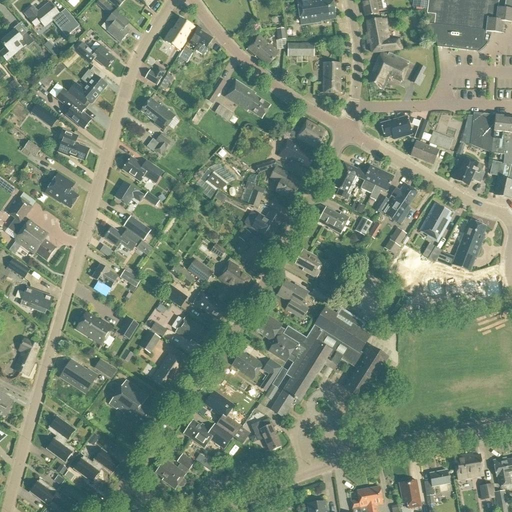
[(106,0),(118,10),(125,2),(122,0),(106,0)]
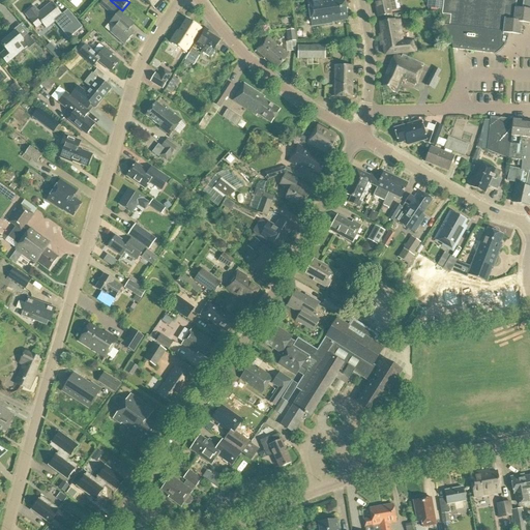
[(165,0),(144,0),(155,10),(165,0)]
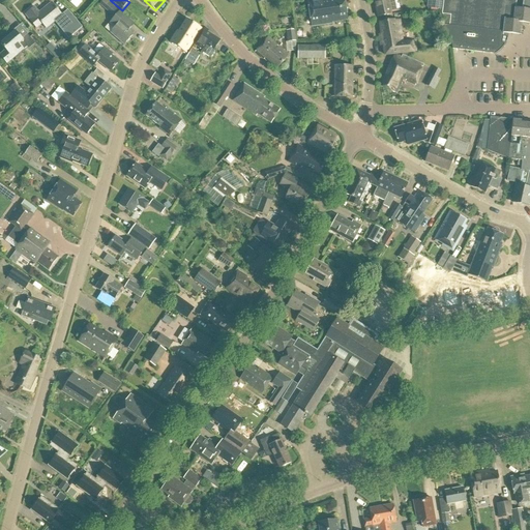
[(344,0),(313,0),(307,1),(312,28),(332,25),(332,23),(348,21),(344,0)]
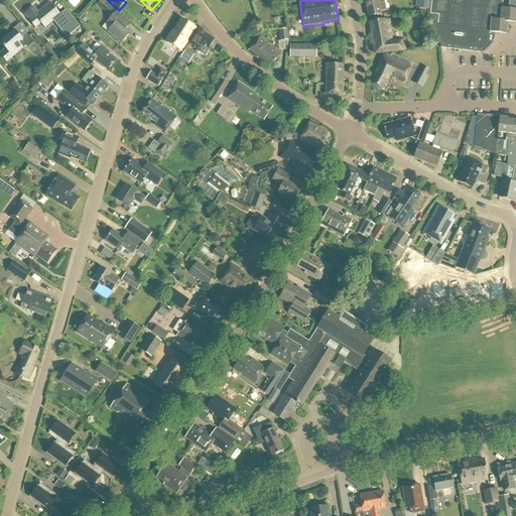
[(364,0),(365,3),(367,10),(368,17),(376,16),(381,15),(380,12),(386,11),(384,2),(383,0),(364,0)]
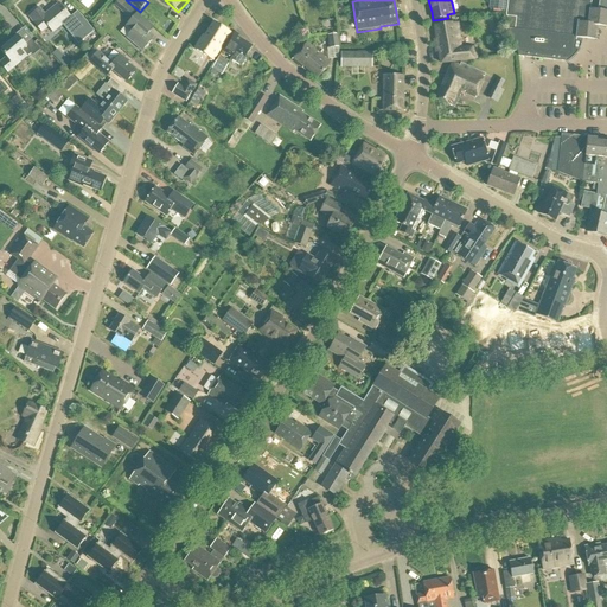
[(496,0),(496,11),(508,12),(508,0),(496,0)]
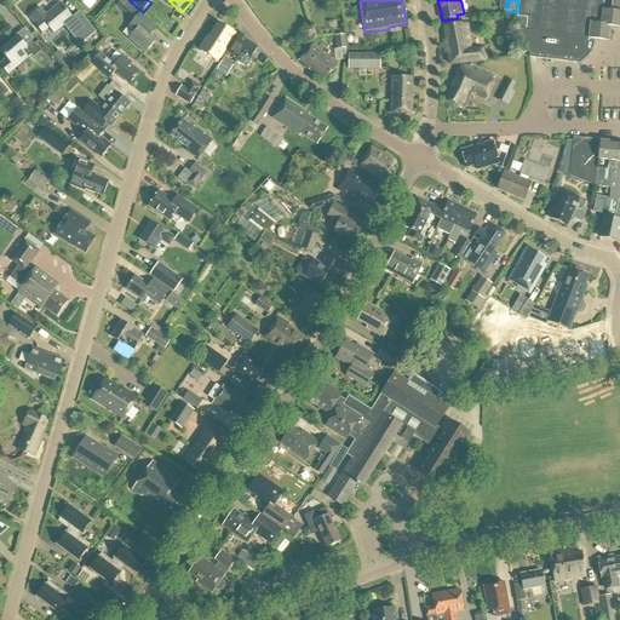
[(598,10),(598,0),(520,0),(518,16),(523,53),(529,52),(529,57),(579,63),(581,62),(584,61),(586,58),(587,57),(590,55),(591,52),(589,51),(589,42),(593,42),(595,41),(603,42),(609,42),(610,28),(618,29),(618,30),(619,30),(619,29),(619,0),(615,0),(615,12),(607,11),(598,10)]
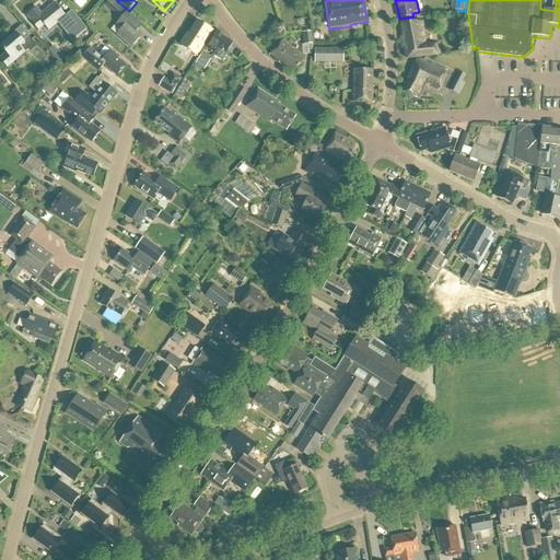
[(37,9),(27,16),(39,31),(45,25),(49,31),(58,23),(65,32),(73,41),(86,30),(85,27),(72,11),(66,16),(55,3),(42,14),(37,9)]
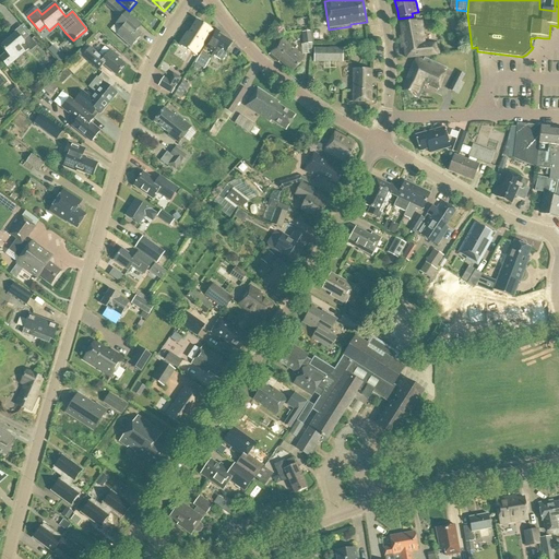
[(142,25),(138,22),(127,12),(126,13),(115,3),(109,9),(121,19),(117,23),(123,28),(117,36),(131,48),(141,37),(143,35),(138,31),(142,25)]
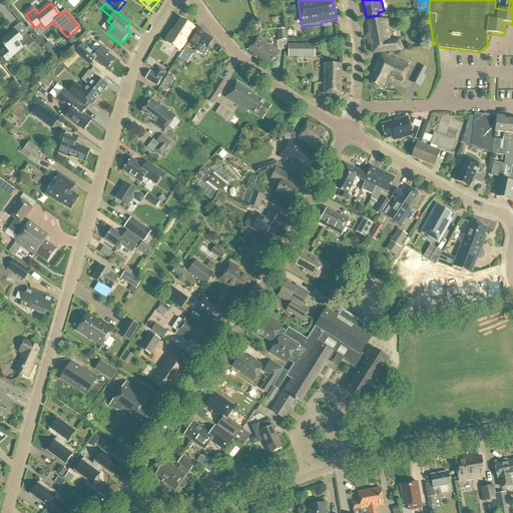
[(195,28),(181,19),(173,31),(172,31),(165,42),(180,52),(195,28)]
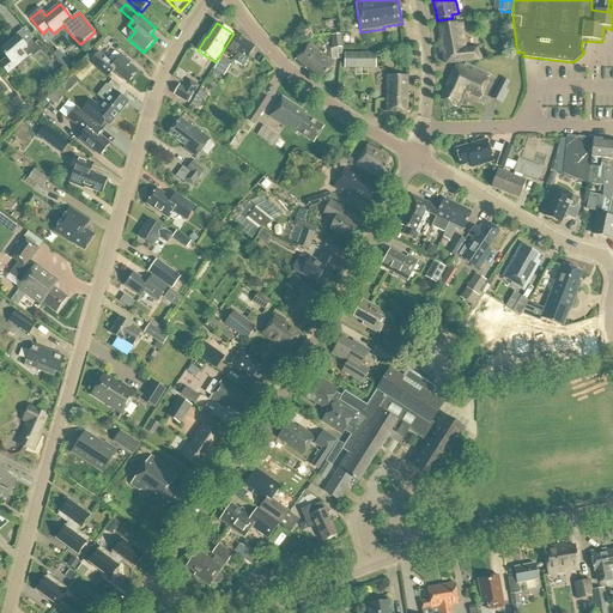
[(466,49),(462,23),(438,26),(441,41),(438,41),(439,54),(444,53),(444,64),(481,59),(480,47),(466,49)]
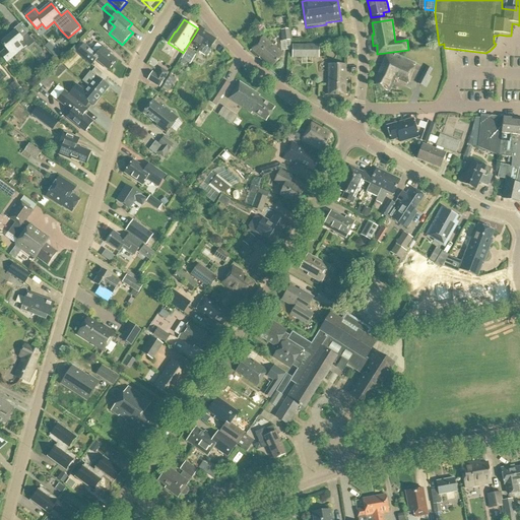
[(205,30),(202,28),(191,45),(199,50),(198,52),(207,58),(212,51),(210,49),(216,41),(204,33),(205,30)]
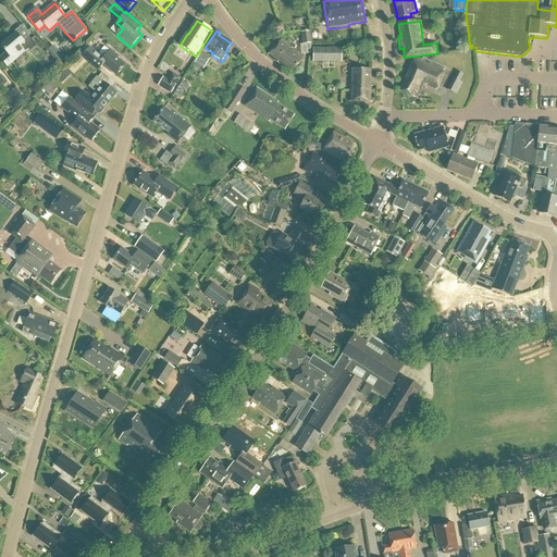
[(301,33),(302,46),(311,44),(310,32),(301,33)]
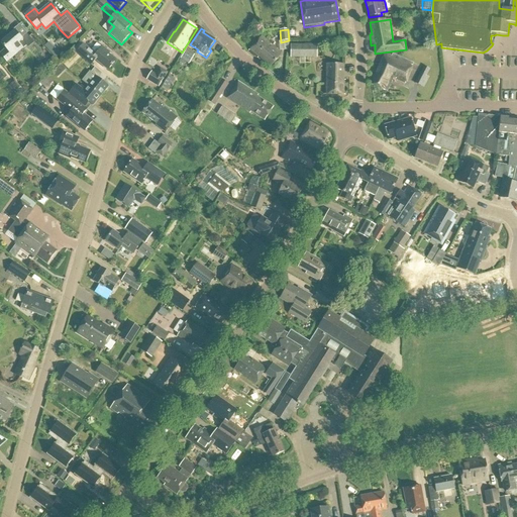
[(21,38),(15,31),(1,43),(6,48),(0,55),(7,63),(27,45),(28,47),(33,43),(26,34),(21,38)]
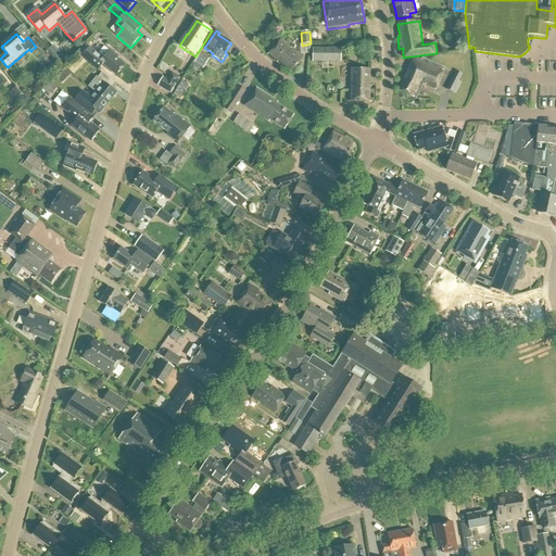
[(303,59),(281,40),(268,55),(277,63),(278,61),(291,73),(303,59)]
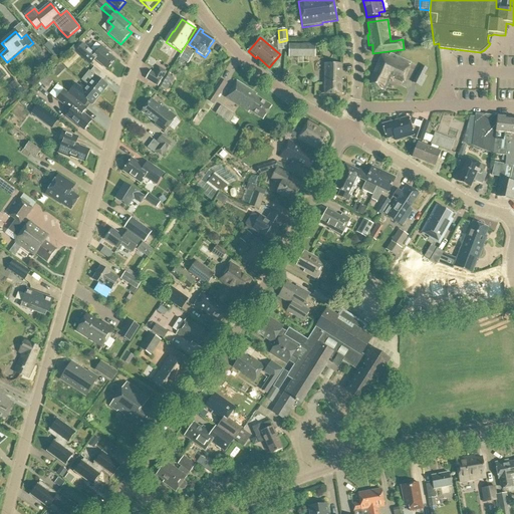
[(72,50),(73,50),(81,58),(81,57),(91,65),(95,60),(107,70),(115,60),(106,52),(107,51),(102,46),(96,54),(81,42),(72,50)]
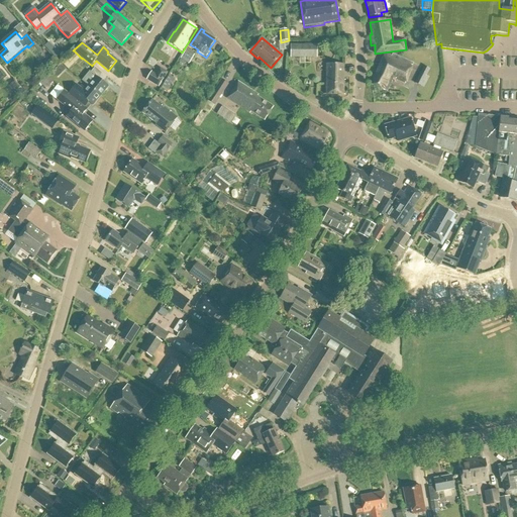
[(43,47),(56,60),(60,56),(48,43),(43,47)]
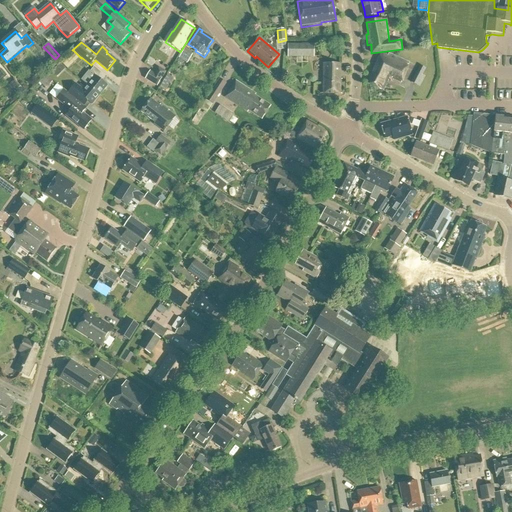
[(287,59),(313,59),(314,47),(287,46),(287,59)]
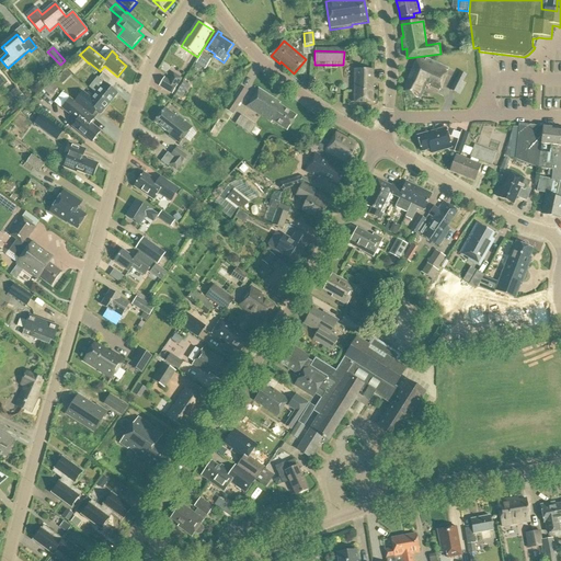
[(203,54),(197,64),(206,70),(213,59),(203,54)]
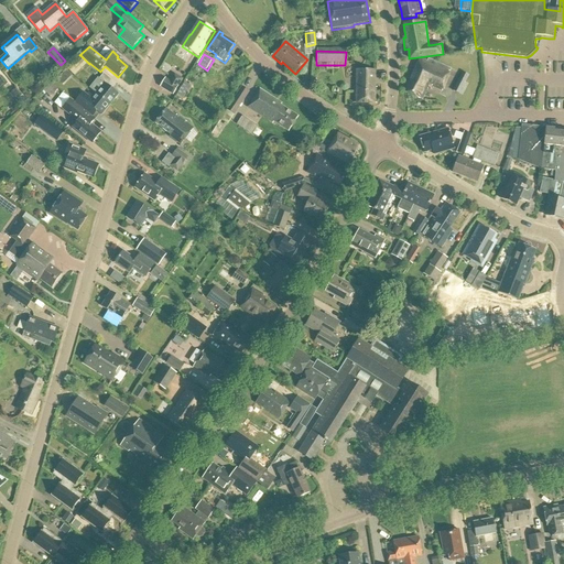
[(89,64),(80,55),(80,56),(67,68),(75,77),(89,64)]
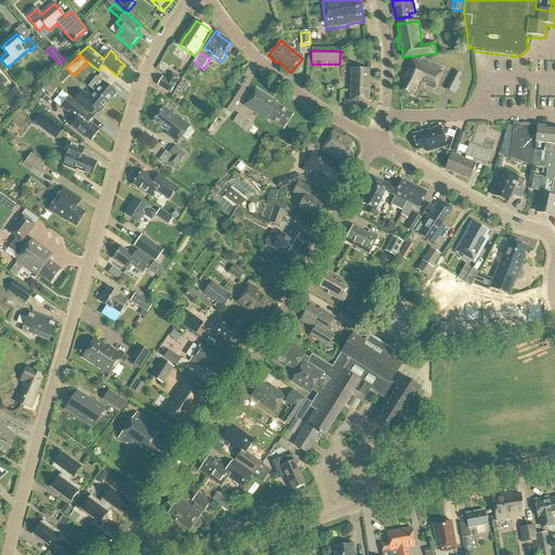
[(399,90),(416,98),(422,84),(435,89),(444,67),(422,57),(421,60),(414,56),(399,90)]
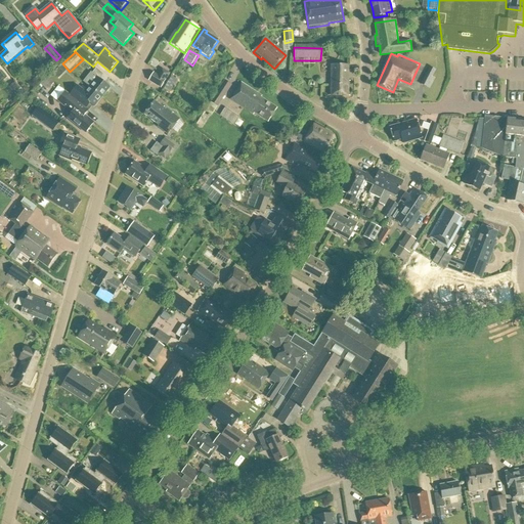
[(51,59),(44,67),(49,73),(57,66),(51,59)]
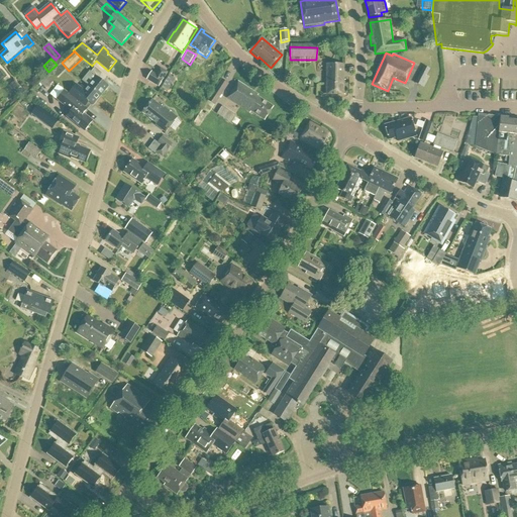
[(343,66),(326,66),(325,94),(345,95),(345,81),(343,81),(343,66)]
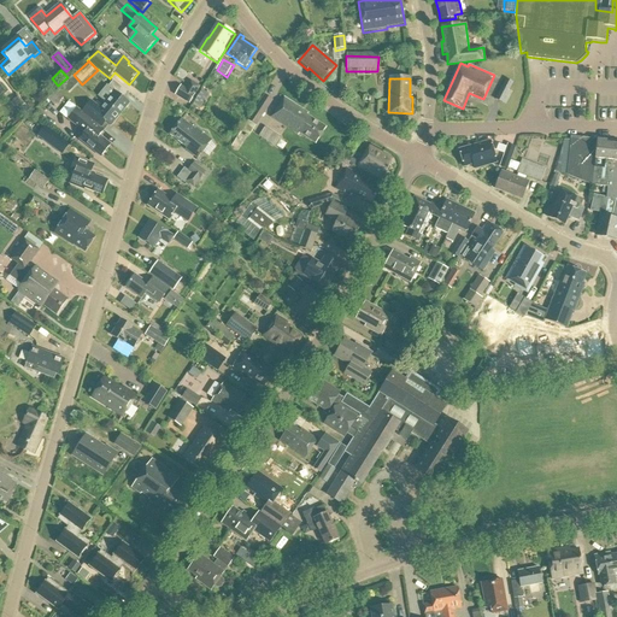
[(106,84),(107,86),(99,98),(105,103),(105,104),(121,116),(130,104),(122,99),(127,93),(110,80),(106,84)]
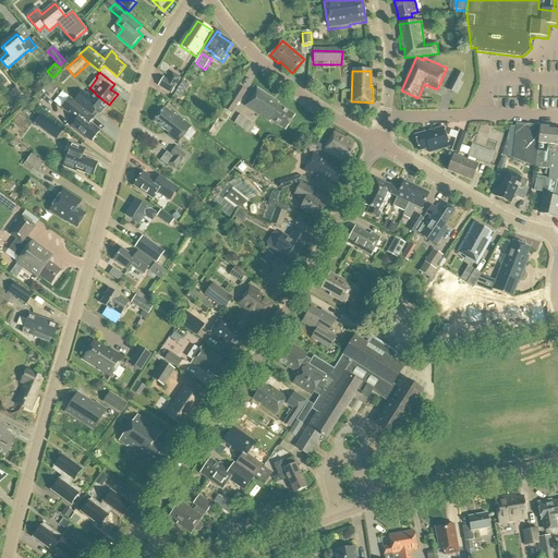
[(457,72),(448,91),(458,96),(463,84),(460,83),(464,75),(457,72)]
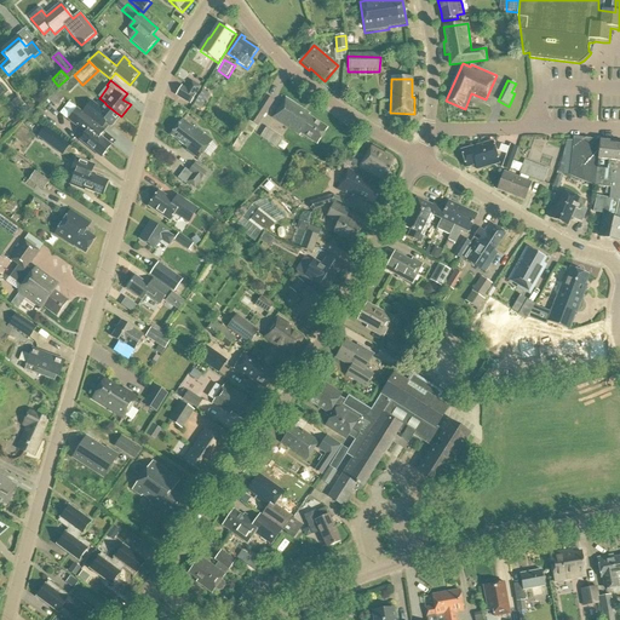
[(191,104),(201,87),(193,82),(188,91),(182,87),(177,96),(191,104)]
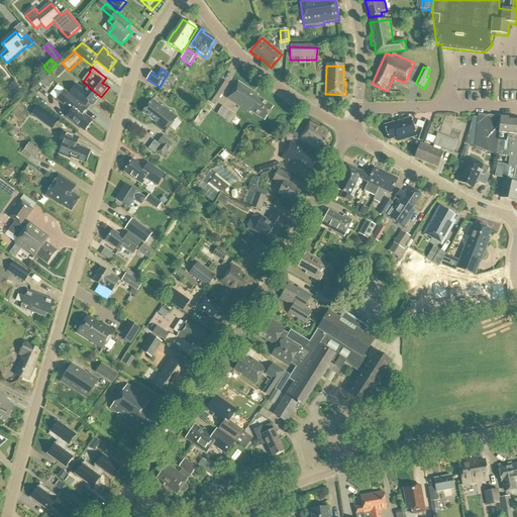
[(169,77),(162,88),(169,92),(176,81),(169,77)]
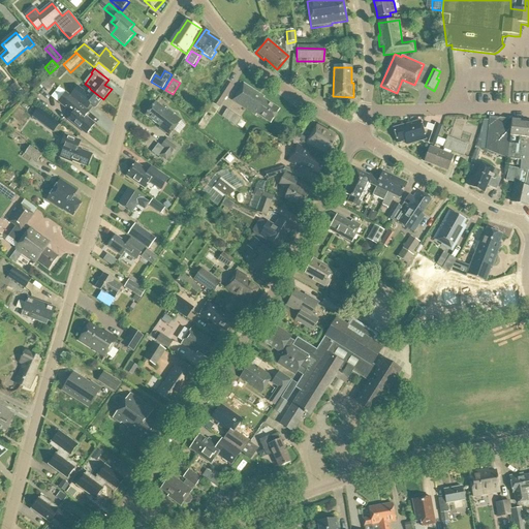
[(213,103),(207,113),(215,117),(220,109),(234,86),(228,83),(226,82),(213,103)]
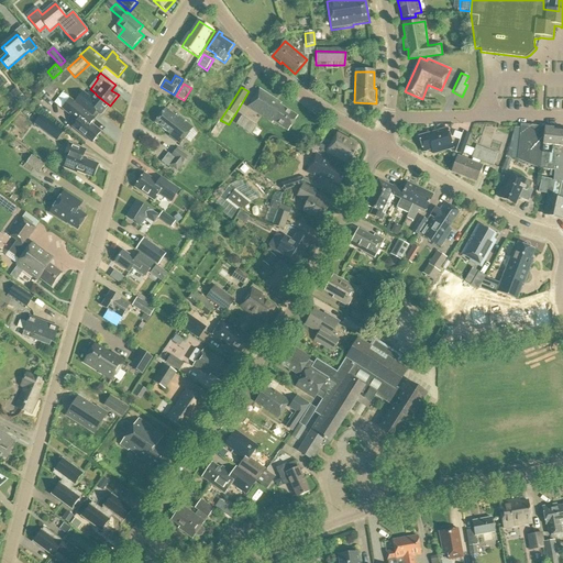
[(18,89),(10,95),(14,101),(18,99),(21,105),(26,100),(18,89)]
